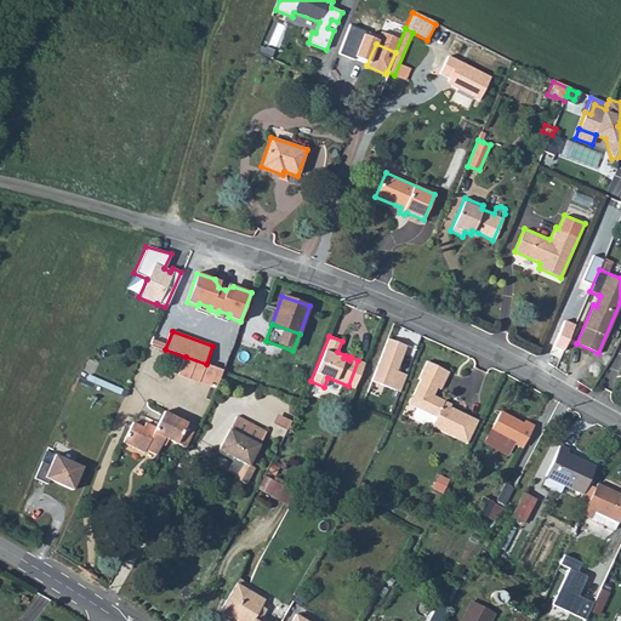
[(409,345),(387,337),(370,382),(400,393),(406,377),(398,374),(409,345)]
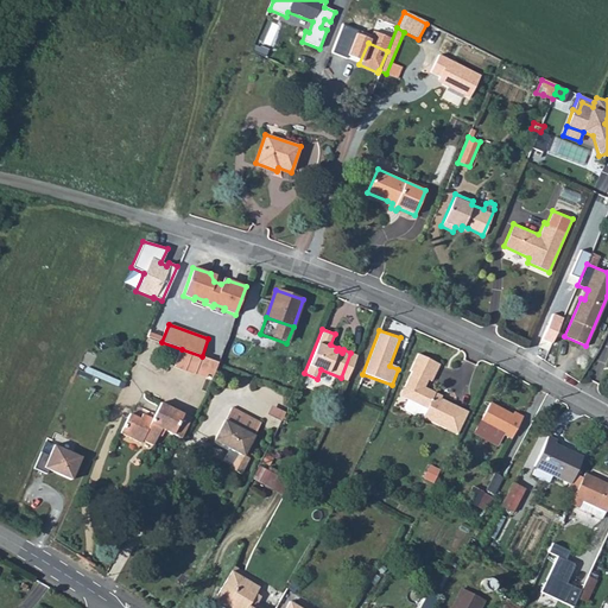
[(182,349),(175,366),(196,374),(202,356),(182,349)]
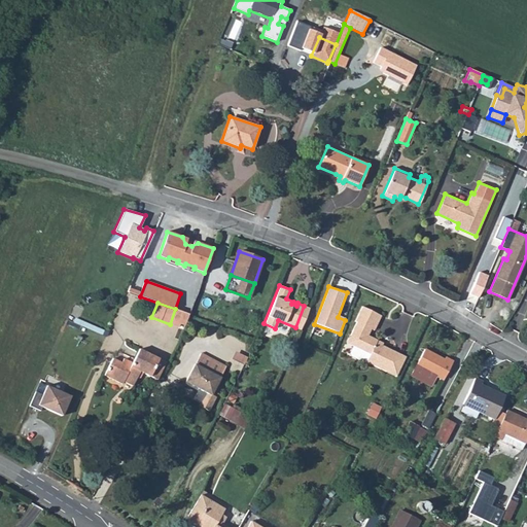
[(304,306),(295,327),(301,329),(309,308),(304,306)]
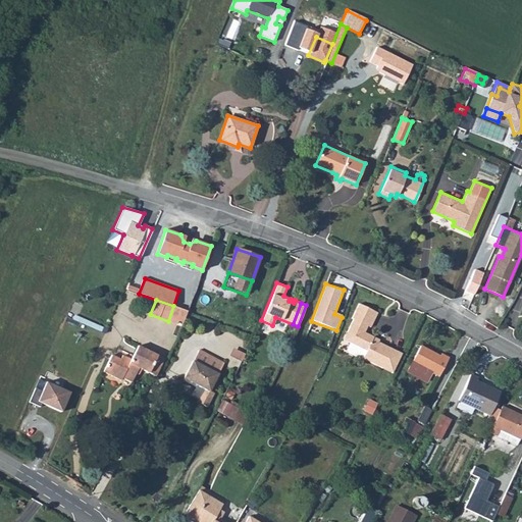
[(377,312),(359,304),(352,318),(354,319),(348,331),(354,334),(350,343),(367,351),(363,358),(382,368),(392,349),(378,343),(373,340),(374,337),(364,332),(367,326),(370,327),(377,312)]
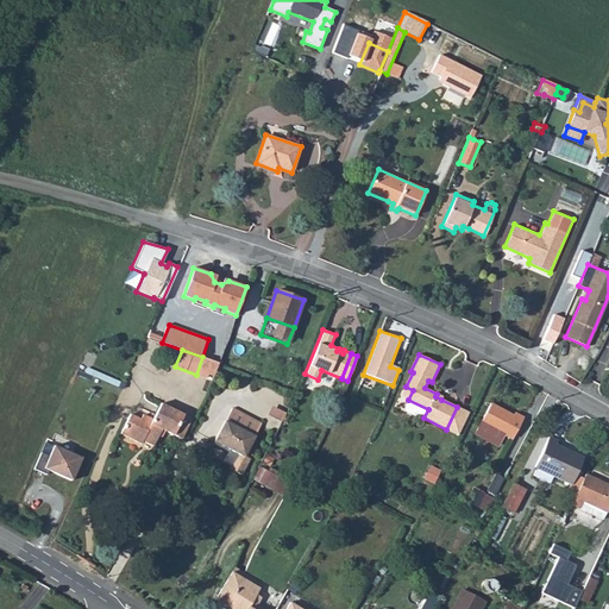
[(413,390),(406,387),(401,396),(408,400),(413,390)]
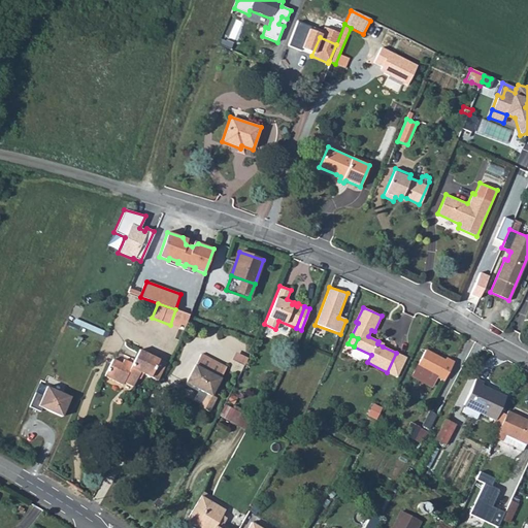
[(444,359),(425,349),(410,375),(431,386),(436,377),(443,381),(454,361),(446,357),(444,359)]
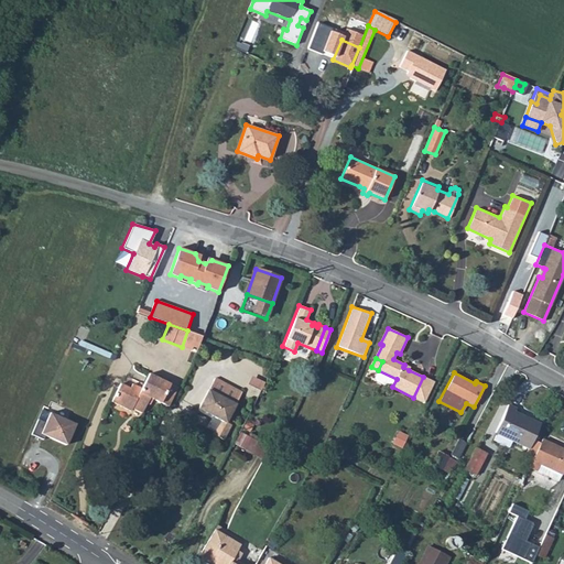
[(120,383),(111,401),(129,411),(131,408),(141,413),(145,403),(149,405),(152,399),(166,407),(177,388),(149,373),(141,388),(132,383),(130,388),(120,383)]
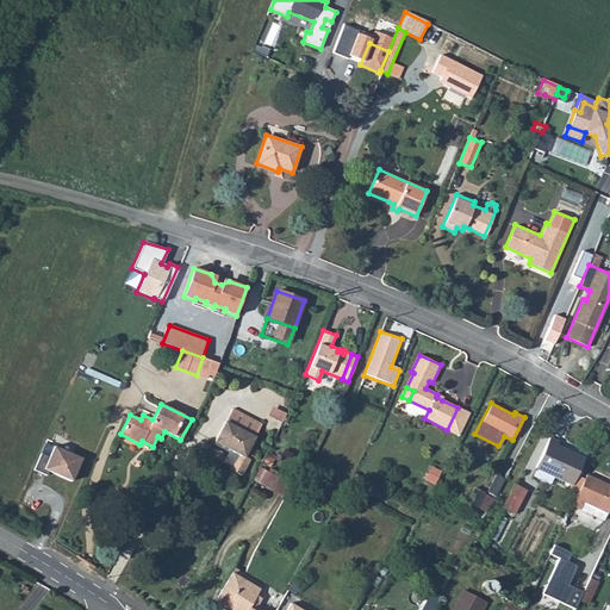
[(232,408),(225,421),(254,436),(262,423),(232,408)]
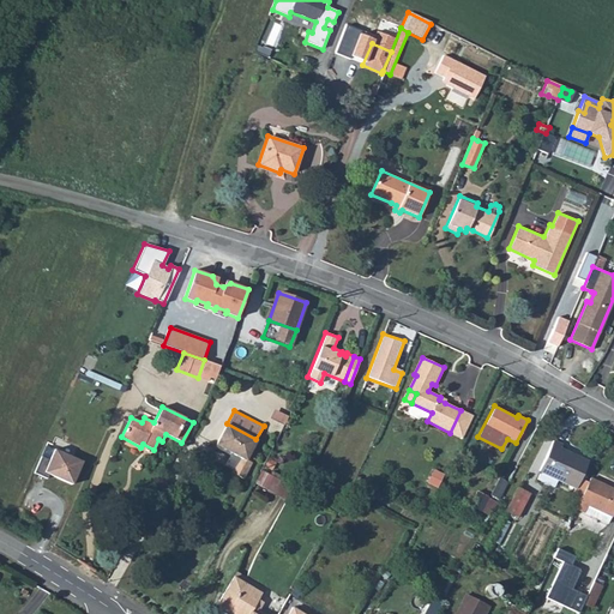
[(461,410),(450,433),(462,439),(474,416),(461,410)]
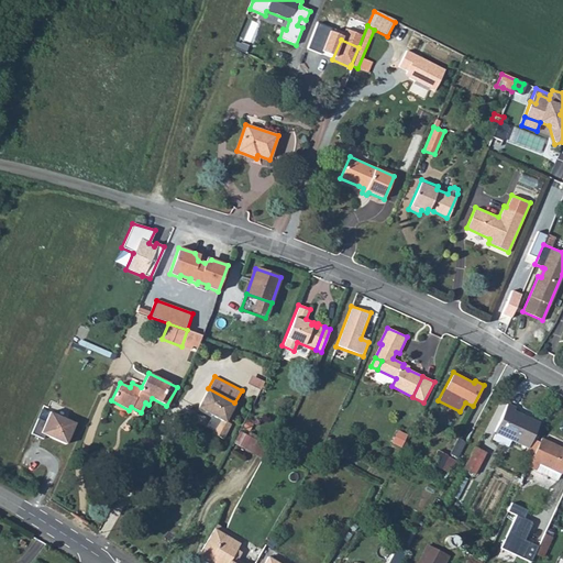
[(234,403),(208,388),(197,408),(211,416),(206,427),(213,430),(212,433),(222,439),(230,424),(225,422),(235,404),(234,403)]
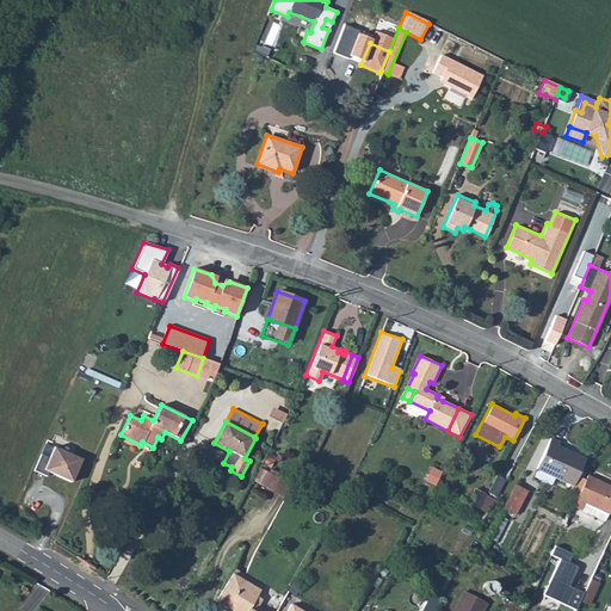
[(571,489),(579,494),(586,480),(576,476),(585,458),(557,445),(560,442),(550,438),(536,469),(537,470),(535,477),(550,485),(554,477),(572,487),(571,489)]
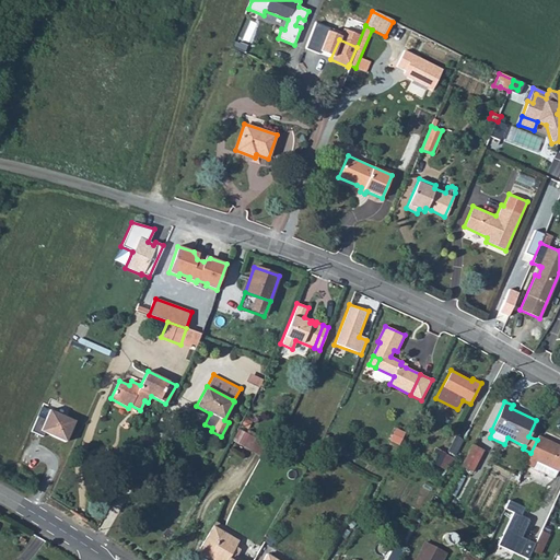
[(43,418),(35,415),(28,430),(41,435),(42,431),(63,441),(72,420),(47,408),(43,418)]
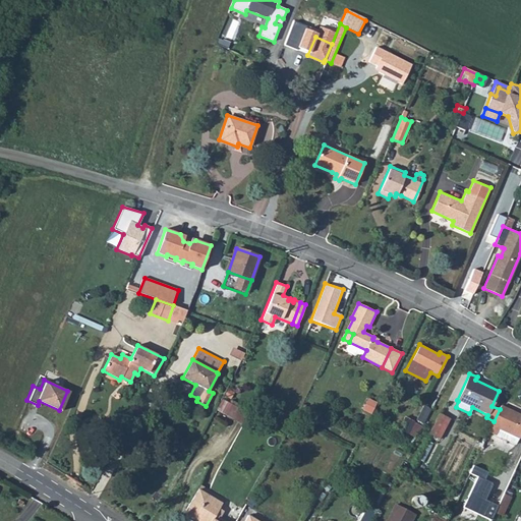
[(378,403),(367,398),(362,408),(372,413),(378,403)]
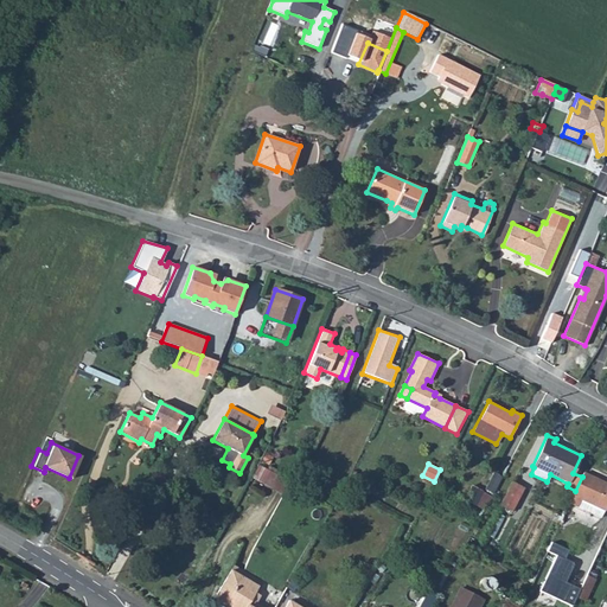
[(486,489),(494,493),(503,477),(494,473),(486,489)]
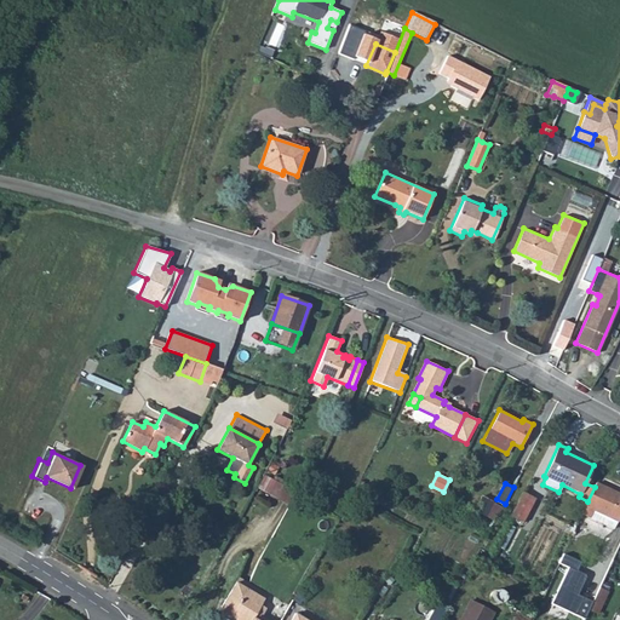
[(587,501),(581,515),(590,518),(593,511),(616,522),(619,515),(619,493),(596,483),(595,487),(587,501)]
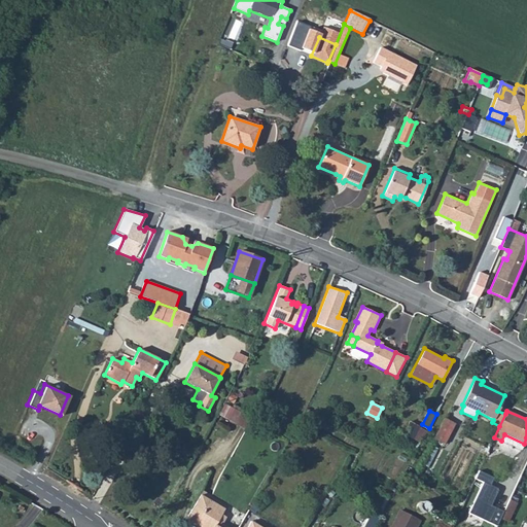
[(445,419),(434,438),(445,444),(455,424),(445,419)]
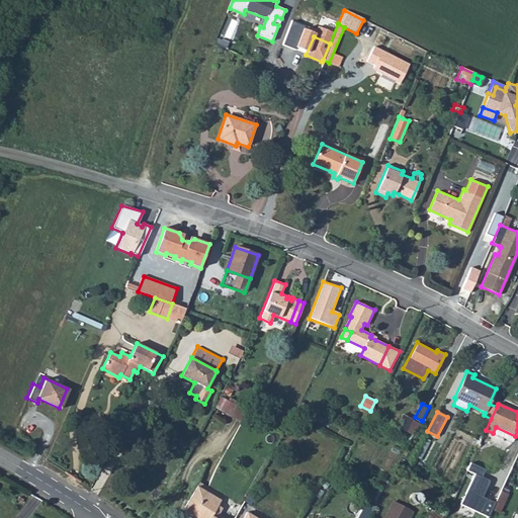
[(496,427),(493,433),(512,442),(515,436),(496,427)]
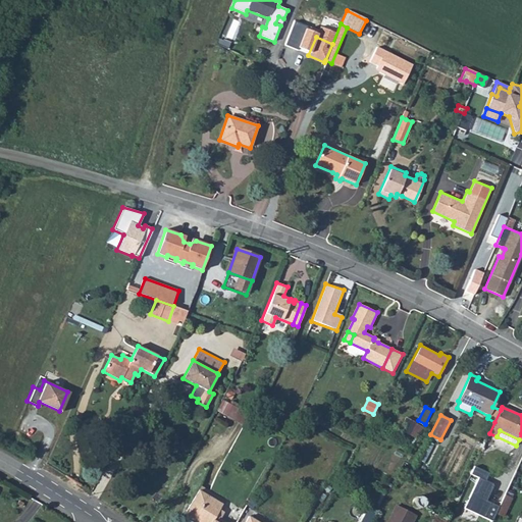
[(489,521),(491,521),(499,509),(487,503),(493,486),(486,482),(490,474),(475,468),(471,475),(479,479),(465,511),(489,521)]
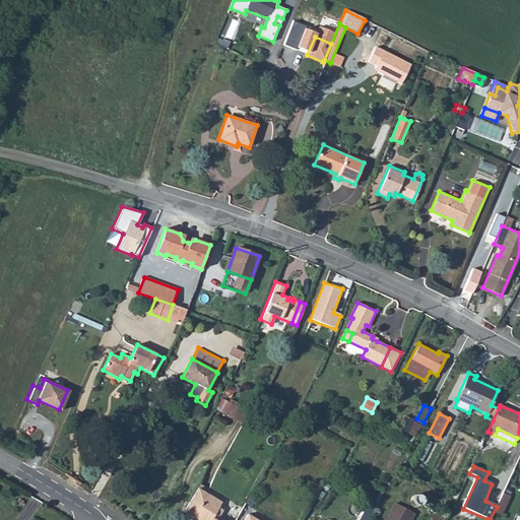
[(194,519),(226,519),(219,516),(222,509),(218,506),(224,497),(201,482),(183,513),(194,519)]
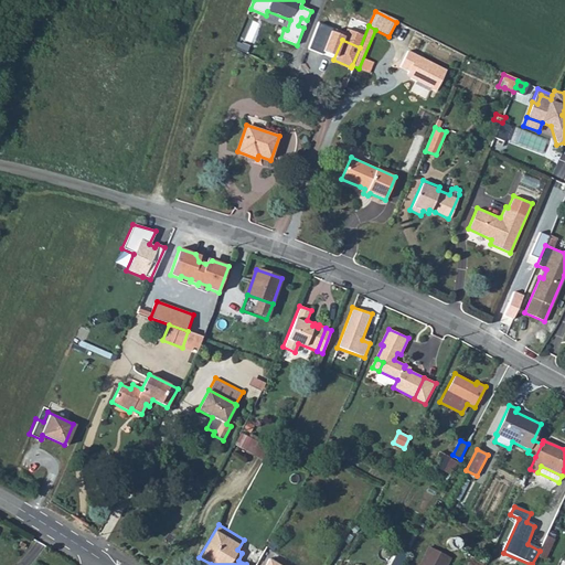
[(547,539),(539,557),(545,561),(554,542),(547,539)]
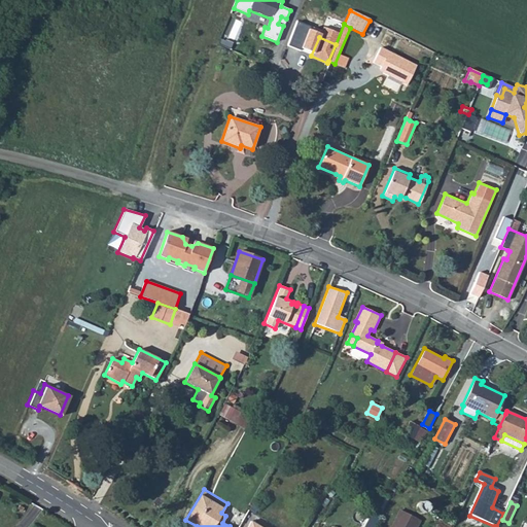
[(416,526),(421,519),(400,508),(391,526),(416,526)]
